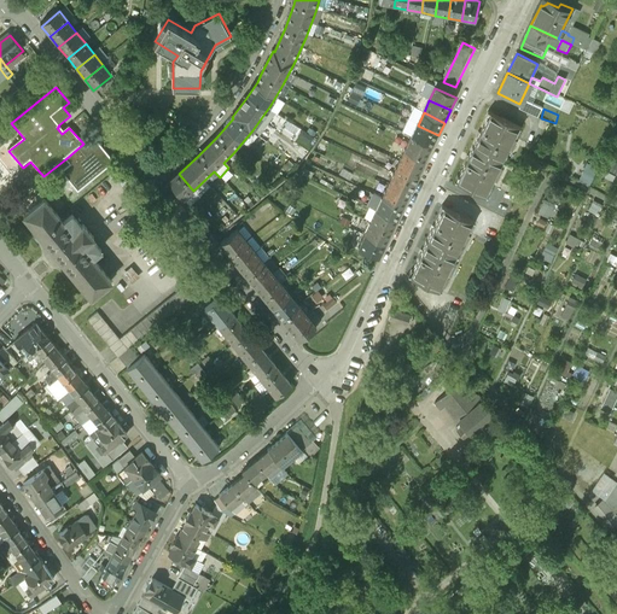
[(519,129),(492,116),(475,150),(502,164),(519,129)]
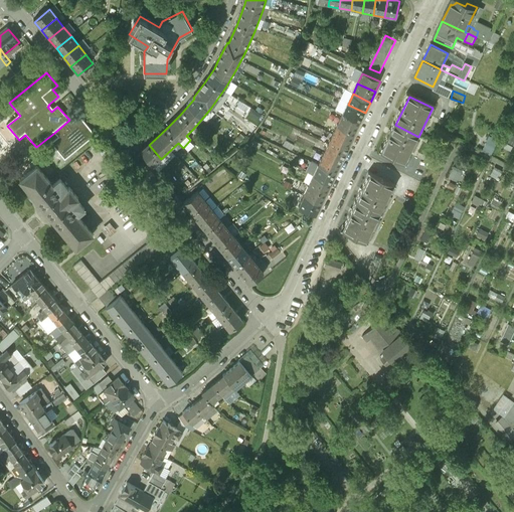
[(343,115),(360,123),(365,113),(348,105),(343,115)]
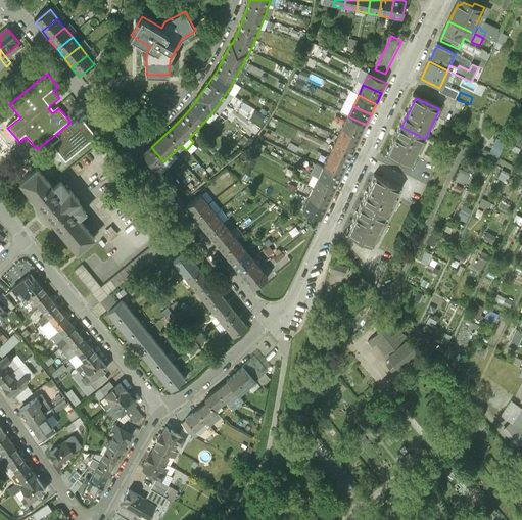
[(343,128),(361,136),(366,125),(348,116),(343,128)]
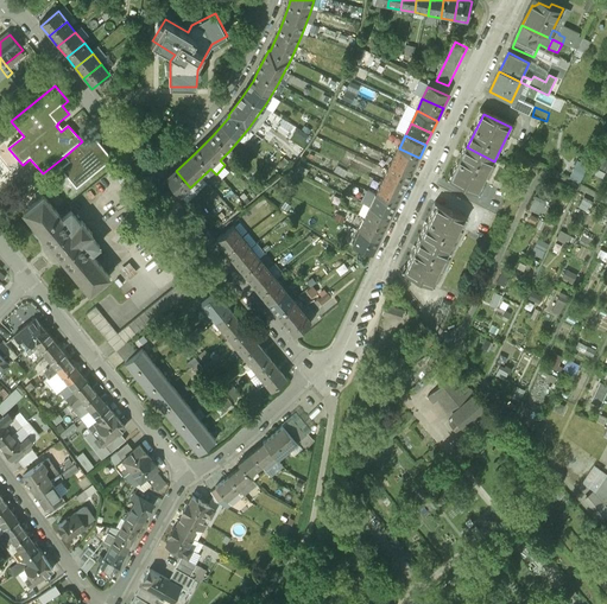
[(84,146),(82,141),(64,157),(69,163),(61,170),(77,190),(113,160),(94,138),(84,146)]
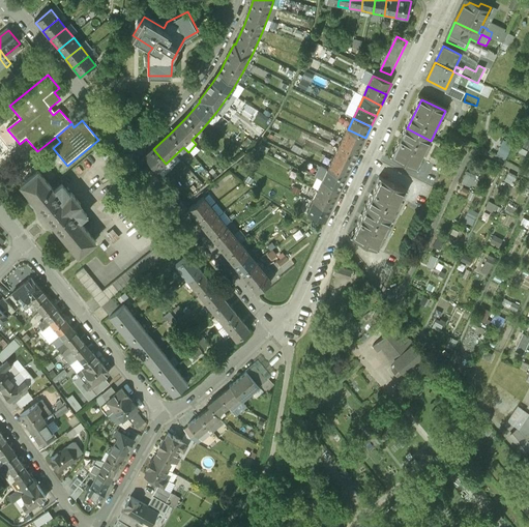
[(431,141),(407,128),(392,158),(416,170),(431,141)]
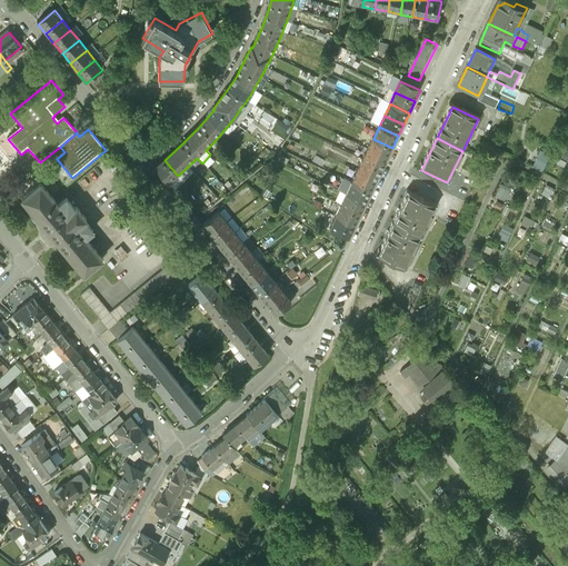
[(368,150),(387,159),(392,148),(374,139),(368,150)]
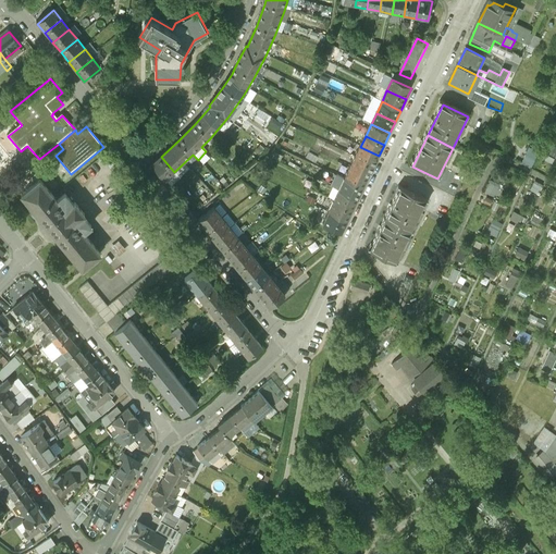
[(379,156),(360,147),(355,158),(374,168),(378,160),(377,160),(379,156)]
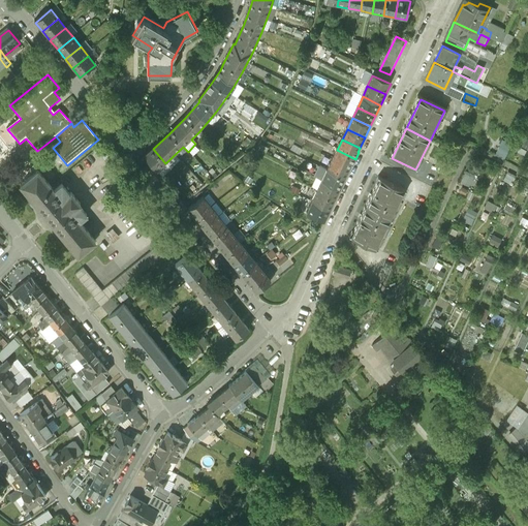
[(499,157),(508,160),(513,143),(503,141),(499,157)]
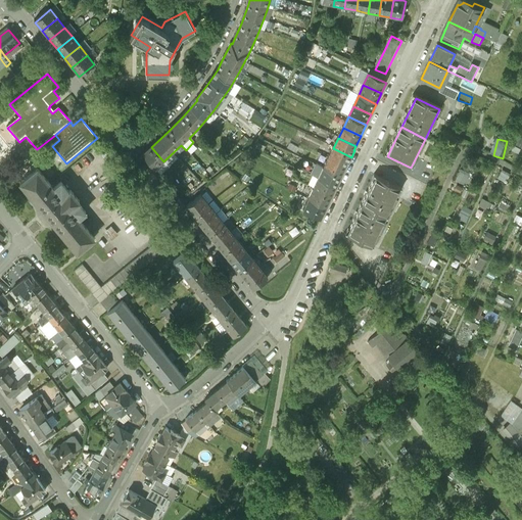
[(163,161),(151,147),(142,154),(154,170),(163,161)]
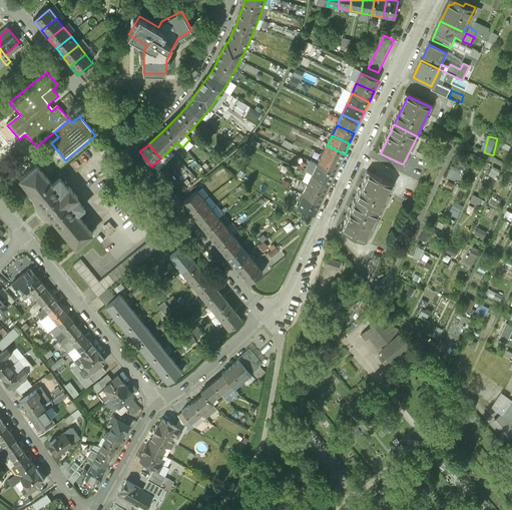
[(323,155),(340,163),(341,159),(342,160),(345,154),(327,145),(323,155)]
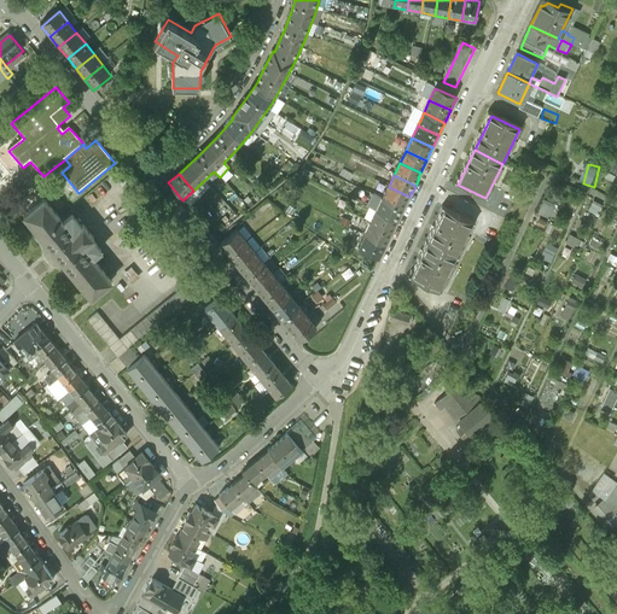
[(409,197),(389,187),(383,199),(403,209),(409,197)]
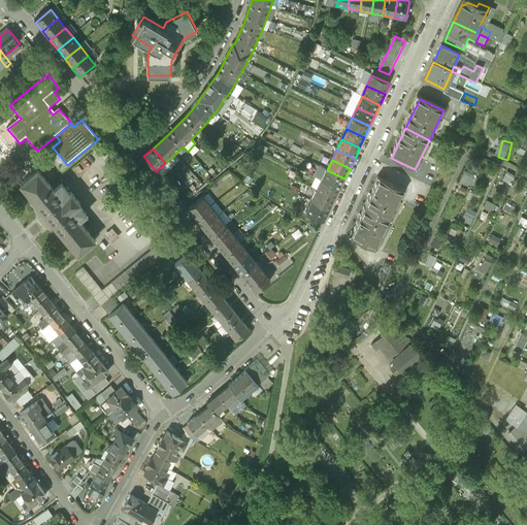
[(344,178),(327,170),(322,181),(339,190),(344,178)]
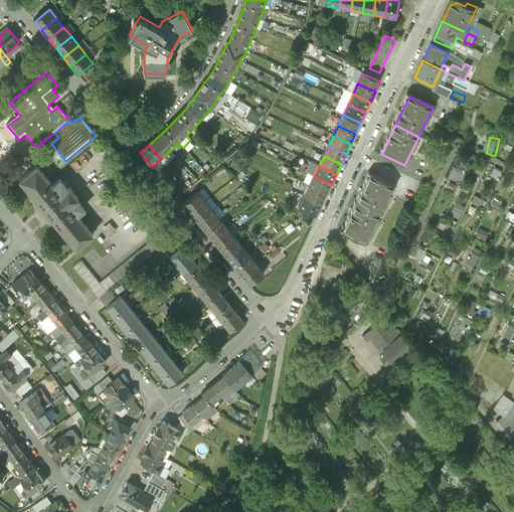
[(53,187),(37,167),(20,181),(33,197),(34,197),(46,211),(44,212),(50,220),(52,218),(63,233),(76,249),(94,235),(77,216),(84,210),(77,201),(78,199),(69,189),(68,190),(60,181),(53,187)]
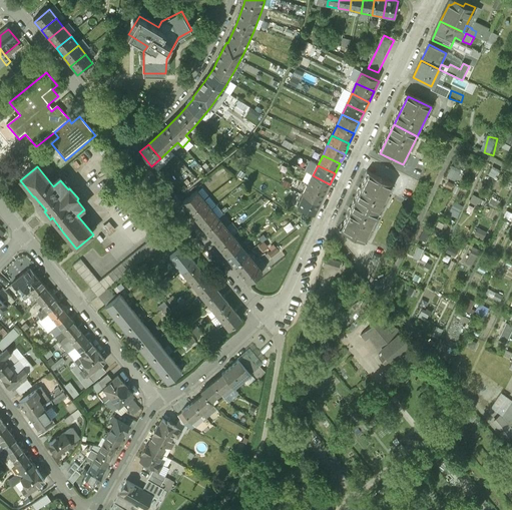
[(453,167),(450,179),(460,182),(464,170),(453,167)]
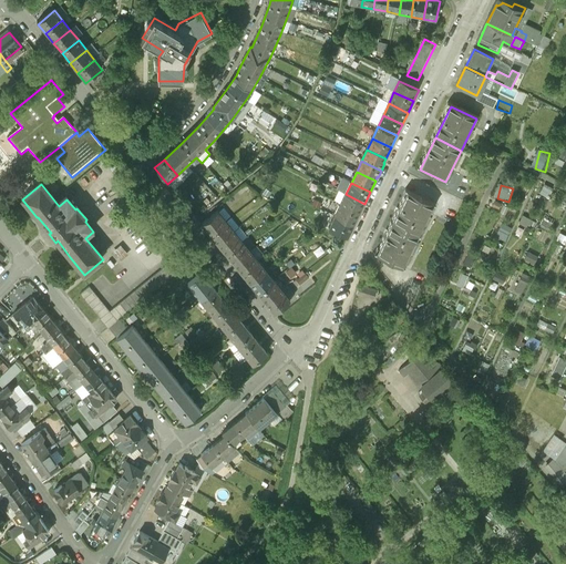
[(434,206),(409,193),(393,225),(419,237),(434,206)]
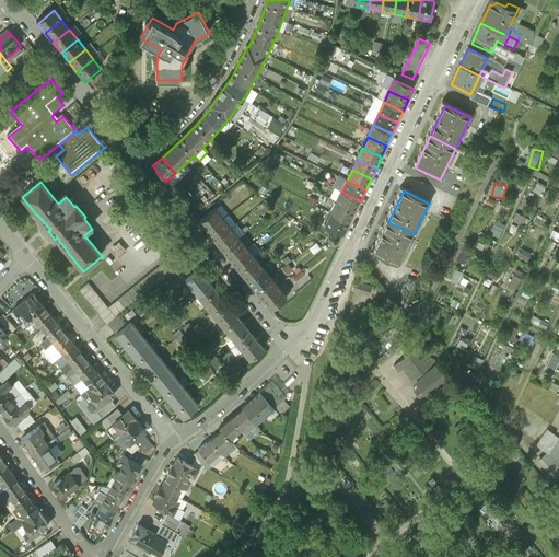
[(360,201),(341,192),(336,204),(354,212),(360,201)]
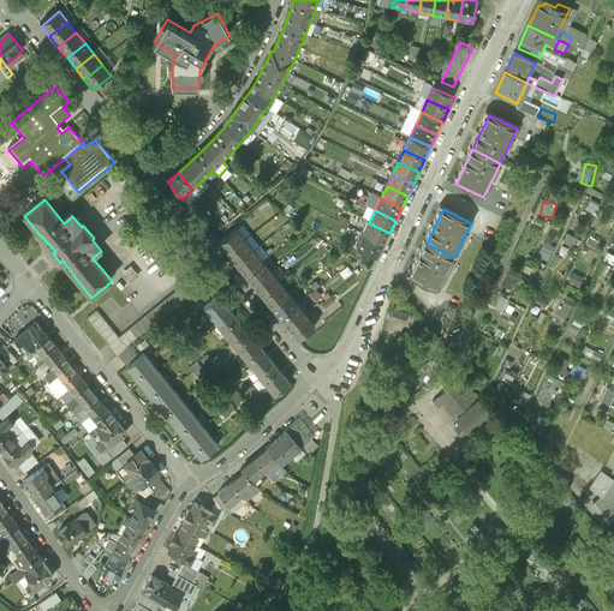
[(389,233),(369,223),(363,235),(383,245),(389,233)]
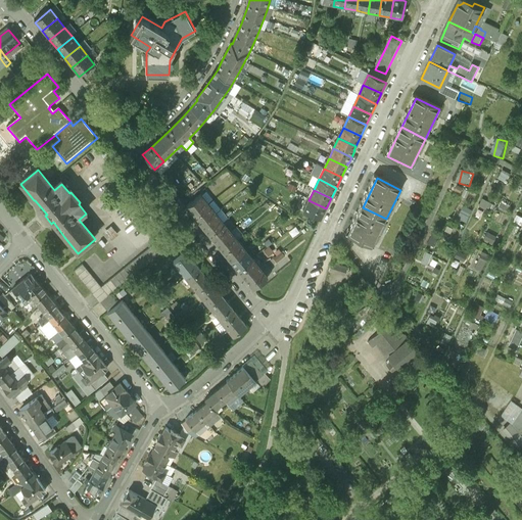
[(194,218),(209,204),(202,195),(186,208),(194,218)]
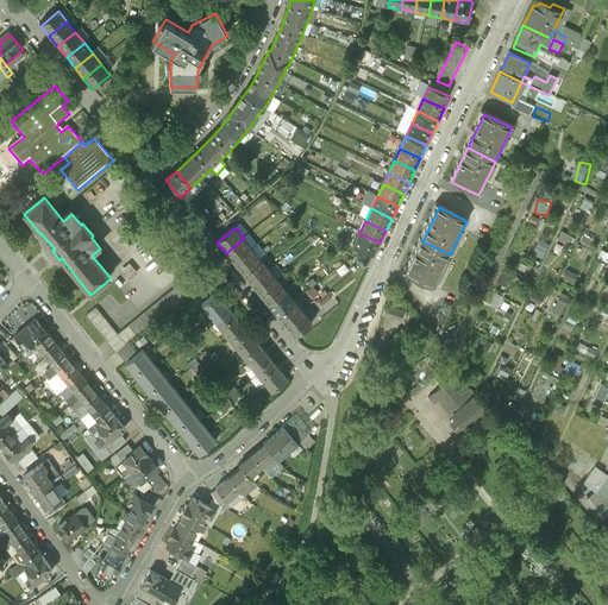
[(380,243),(359,233),(353,246),(374,256),(380,243)]
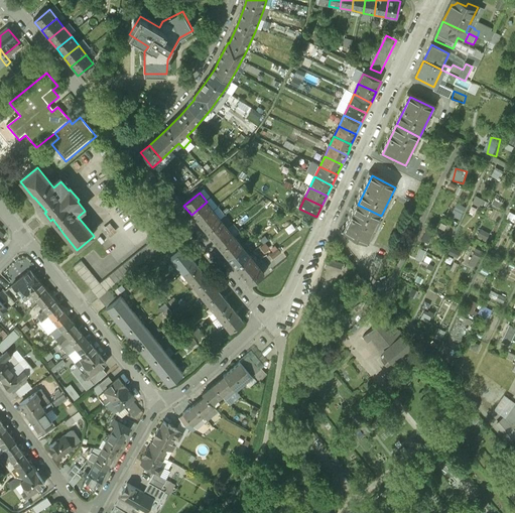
[(199,223),(214,211),(207,202),(191,215),(199,223)]
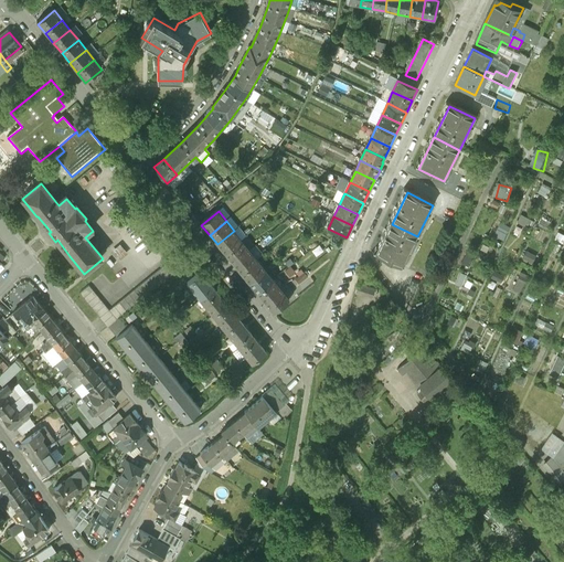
[(417,236),(392,224),(376,255),(402,268),(417,236)]
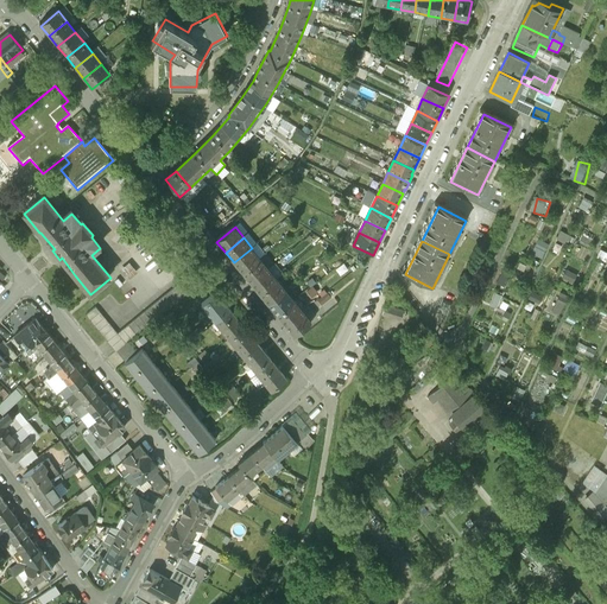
[(242,273),(260,259),(252,248),(234,262),(242,273)]
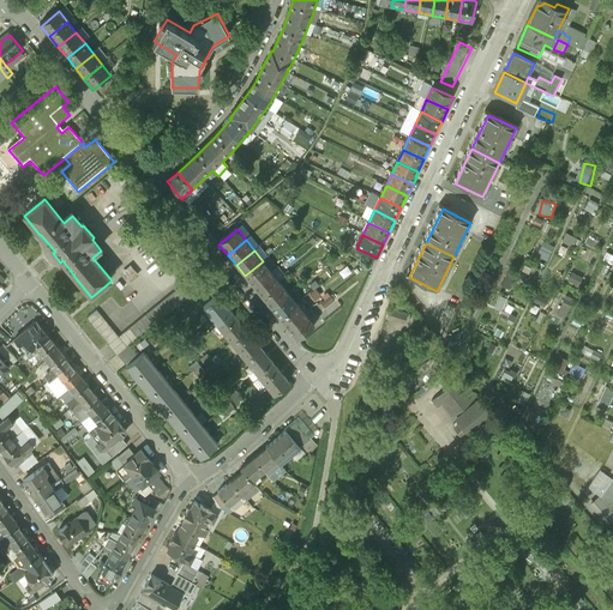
[(253,287),(272,272),(263,261),(245,276),(253,287)]
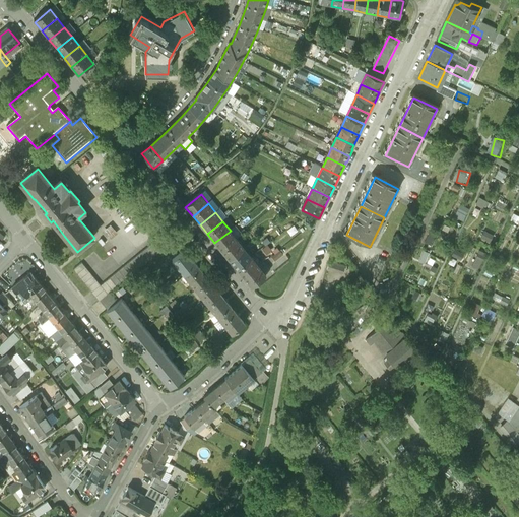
[(221,252),(238,240),(231,231),(214,243),(221,252)]
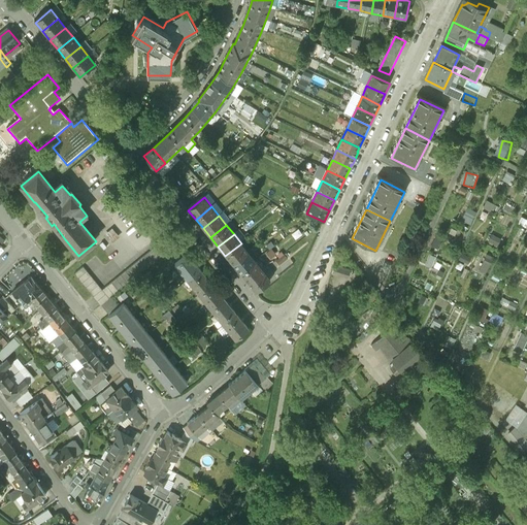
[(171,235),(103,291),(110,300),(178,244),(171,235)]
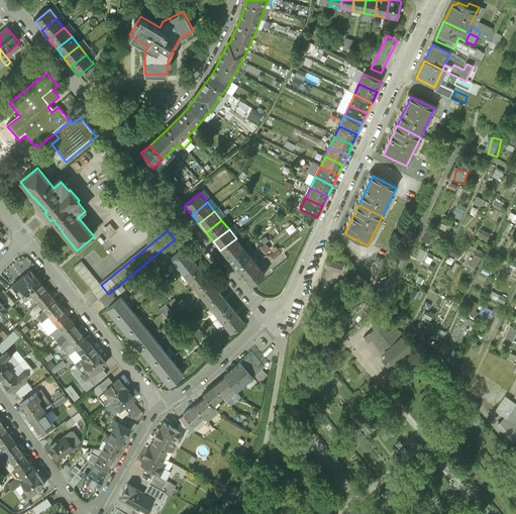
[(481,238),(491,242),(493,235),(483,232),(481,238)]
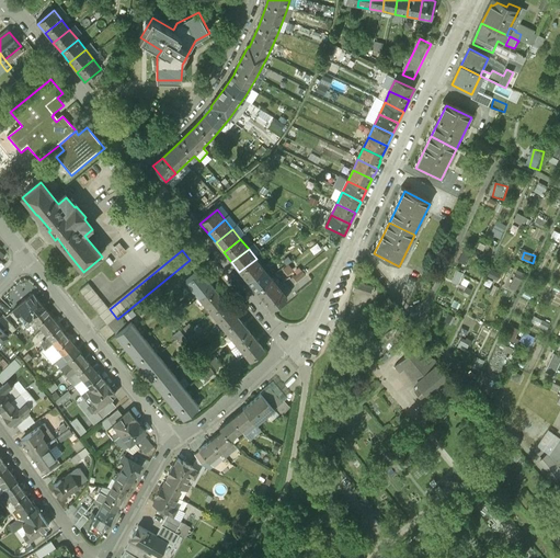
[(256,259),(239,272),(248,282),(264,268),(256,259)]
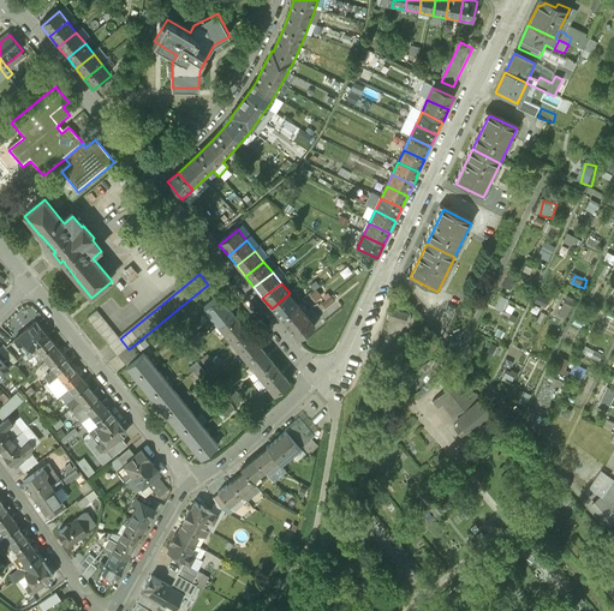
[(290,293),(272,309),(280,319),(298,304),(290,293)]
